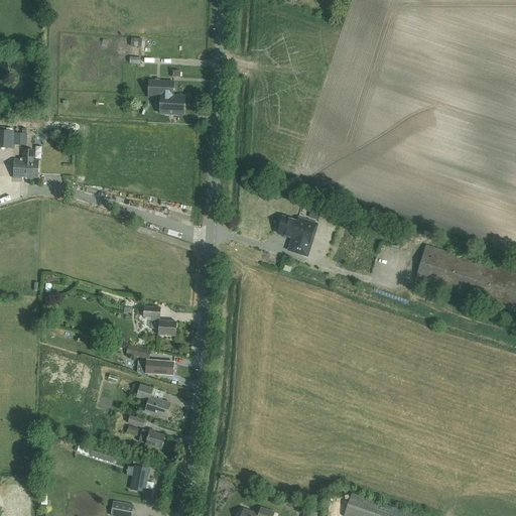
[(131,38),(131,46),(141,47),(141,39),(131,38)]
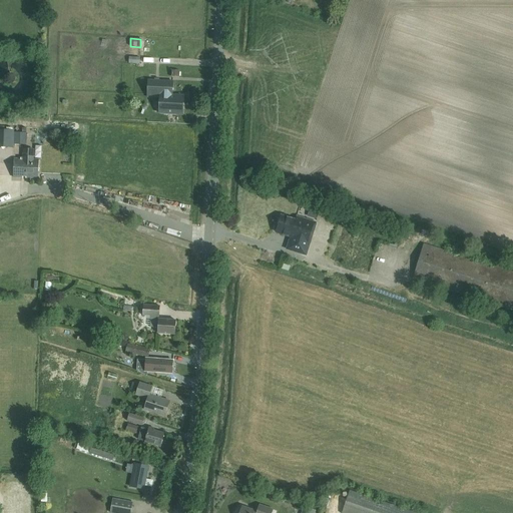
[(148,80),(147,97),(160,98),(159,113),(168,113),(170,115),(175,115),(176,114),(182,114),(183,96),(172,96),(172,82),(148,80)]
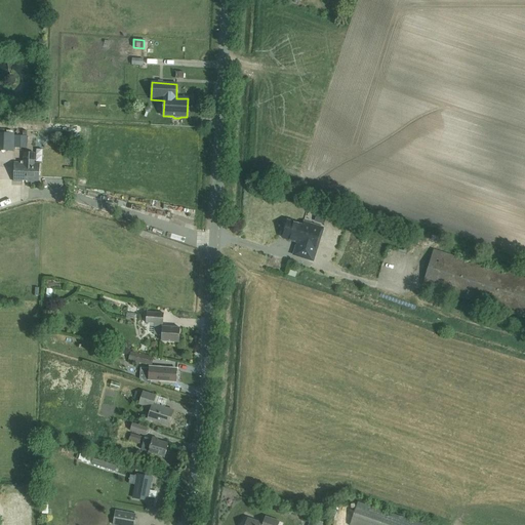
[(14,135),(15,145),(28,145),(28,135),(14,135)]
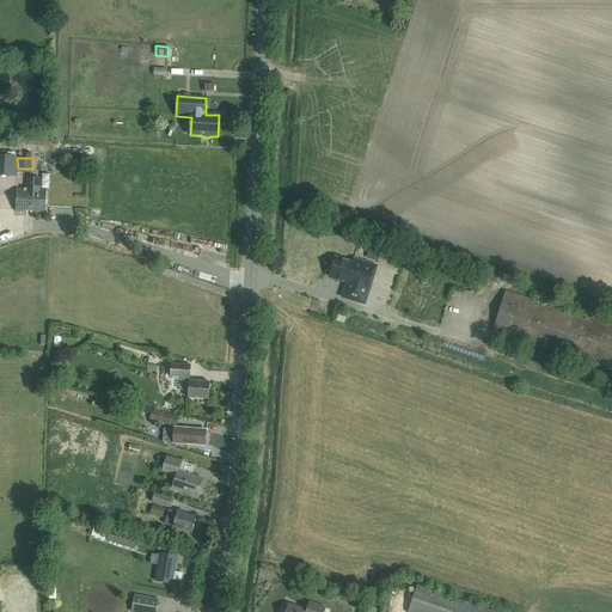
[(40,191),(40,188),(40,179),(28,178),(28,190),(17,190),(16,212),(44,213),(46,191),(40,191)]
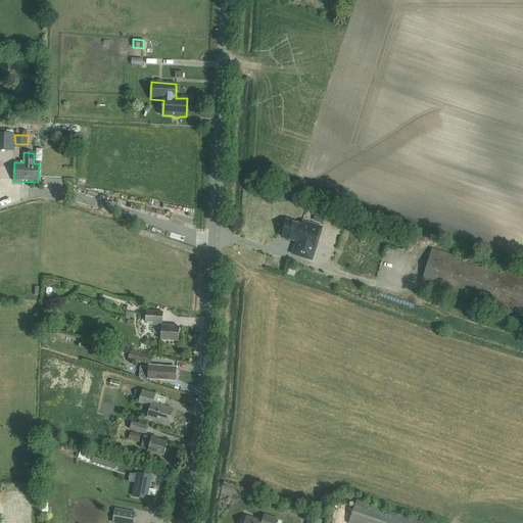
[(308,209),(306,220),(313,221),(315,210),(308,209)]
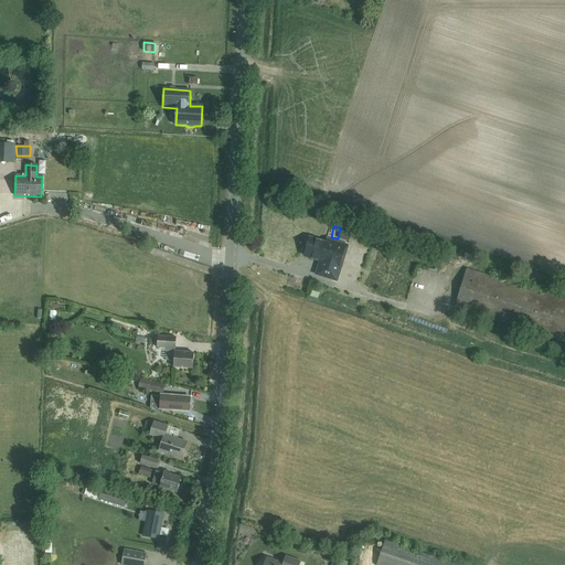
[(327,238),(326,243),(309,237),(306,247),(305,247),(302,254),(304,254),(304,256),(320,262),(316,275),(337,281),(348,245),(327,238)]
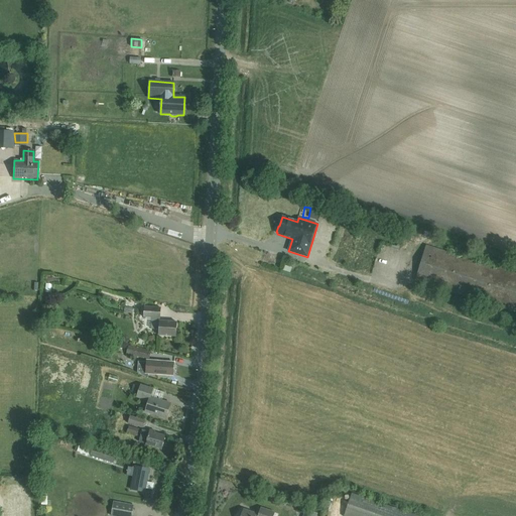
[(348,230),(344,241),(350,243),(354,231),(348,230)]
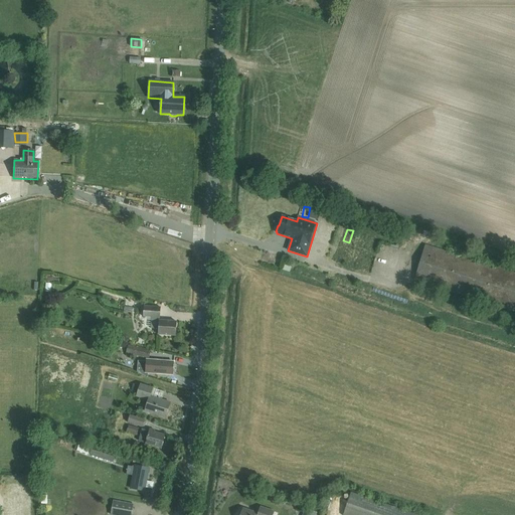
[(362,233),(359,245),(370,249),(374,237),(362,233)]
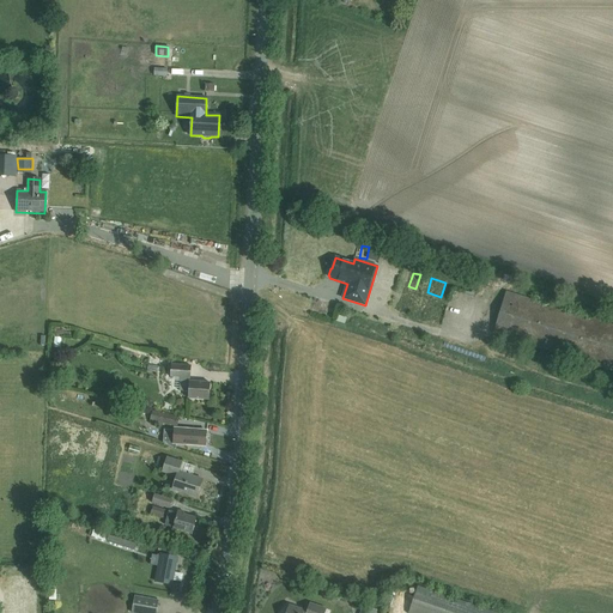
[(612,326),(505,292),(493,333),(612,370),(612,326)]
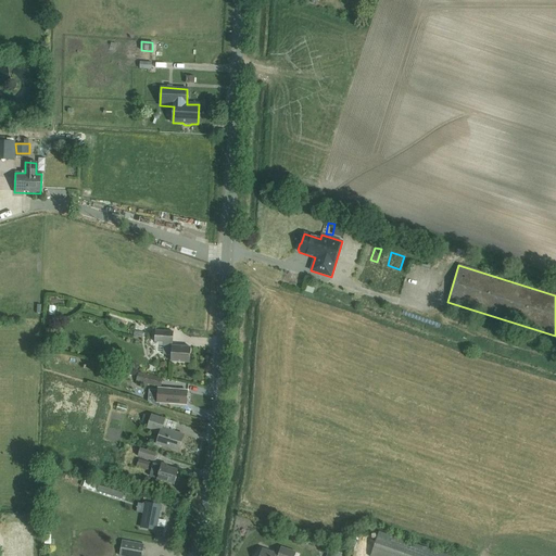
[(367,270),(364,282),(370,285),(374,272),(367,270)]
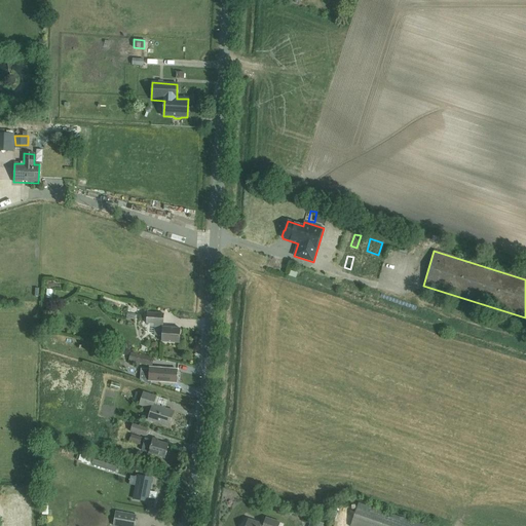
[(364,260),(360,272),(372,276),(375,264),(364,260)]
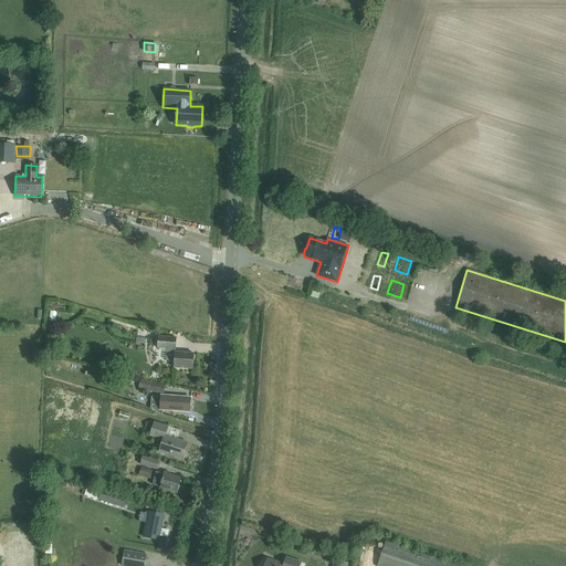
[(176,338),(158,336),(157,348),(167,349),(166,360),(174,362),(174,368),(192,369),(194,354),(175,353),(176,338)]
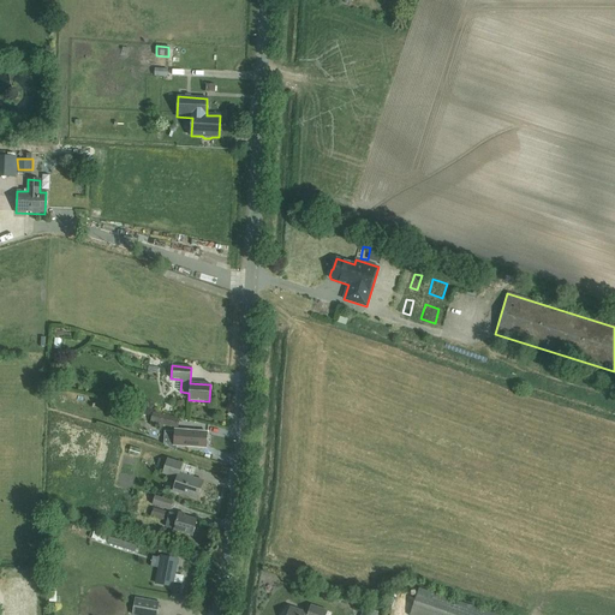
[(177,429),(179,419),(153,412),(149,423),(177,429)]
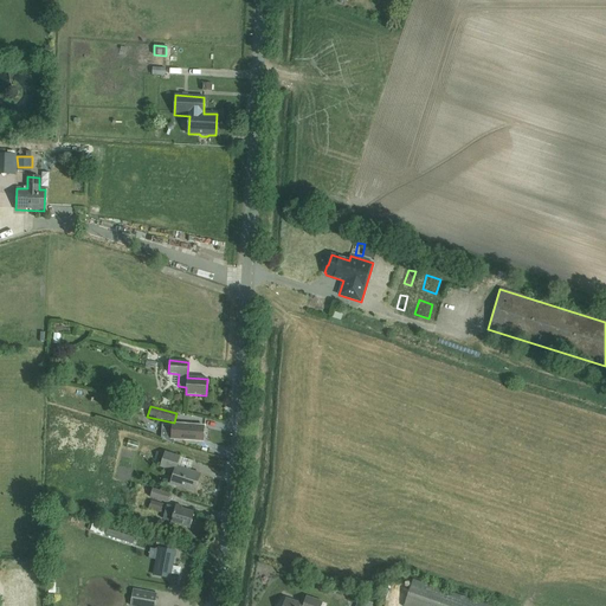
[(202,442),(204,426),(185,425),(173,424),(172,438),(202,442)]
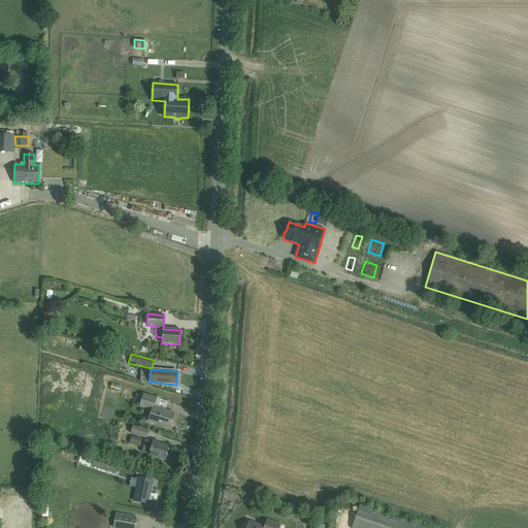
[(134,402),(140,404),(143,395),(124,389),(121,398),(128,401),(127,404),(133,406),(134,402)]
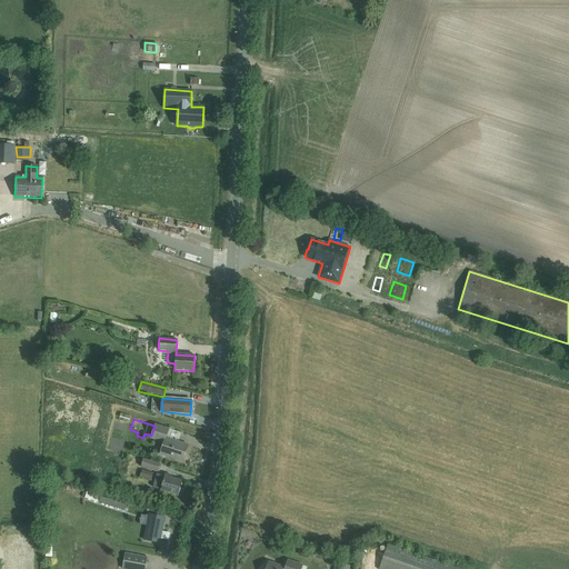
[(183,461),(188,446),(166,438),(169,429),(156,425),(151,438),(163,442),(160,455),(183,461)]
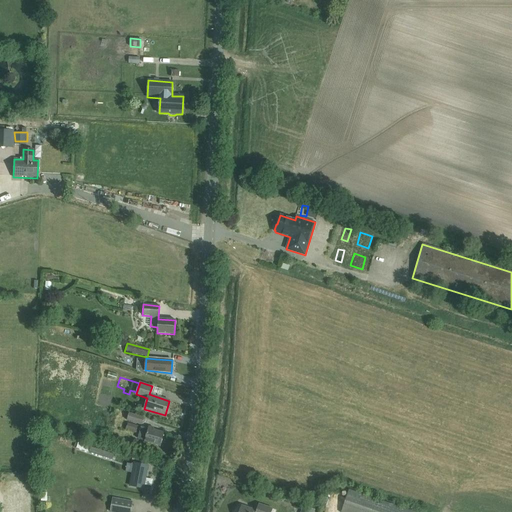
[(144,417),(129,413),(127,420),(142,424),(144,417)]
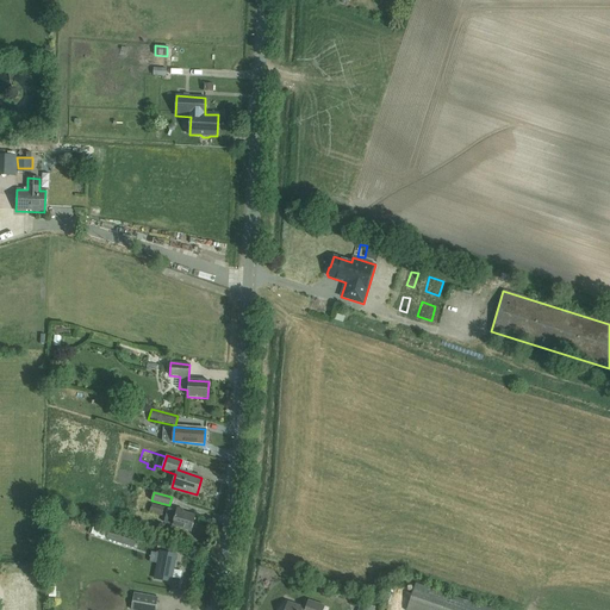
[(162,516),(165,508),(153,504),(150,512),(162,516)]
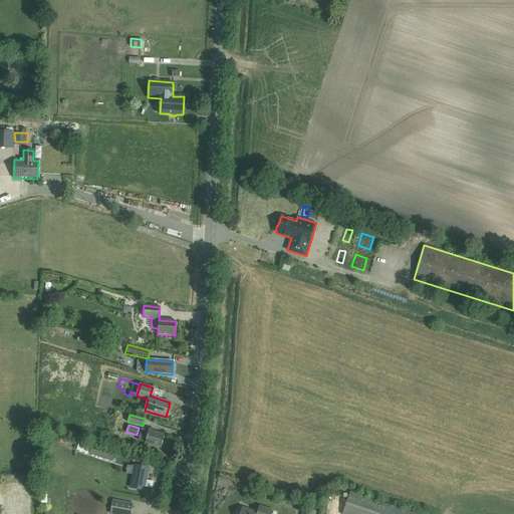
[(142,429),(139,441),(146,443),(161,447),(165,435),(155,432),(155,430),(150,429),(149,431),(142,429)]
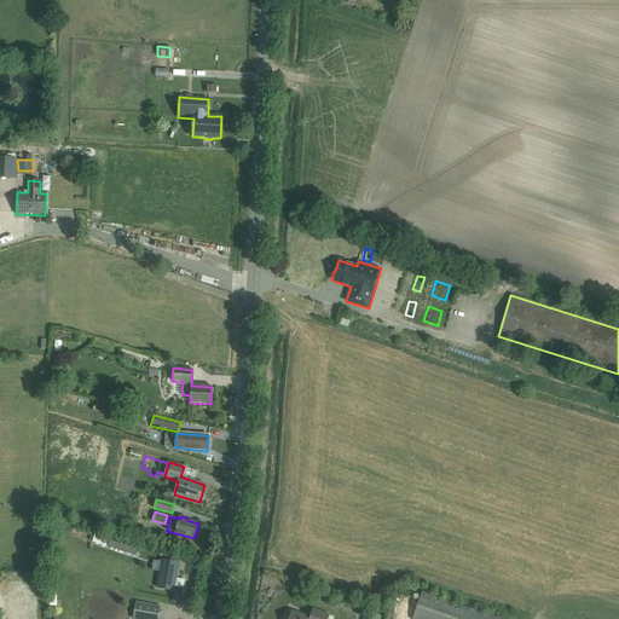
[(181,593),(186,567),(169,563),(165,590),(181,593)]
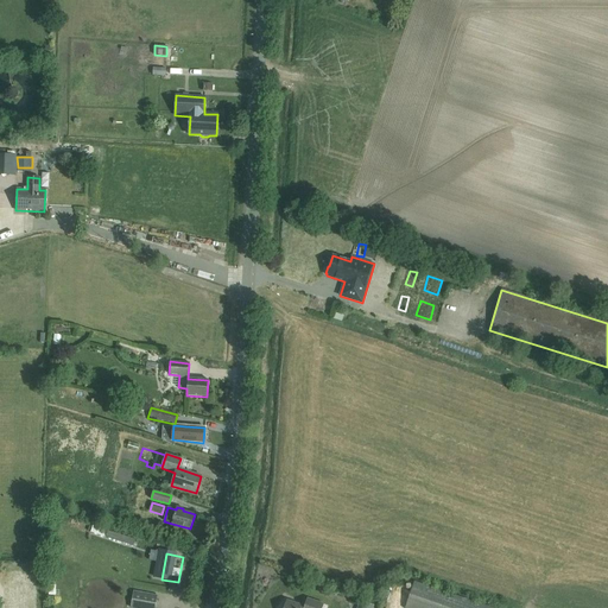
[(491,607),(415,582),(405,607),(491,607)]
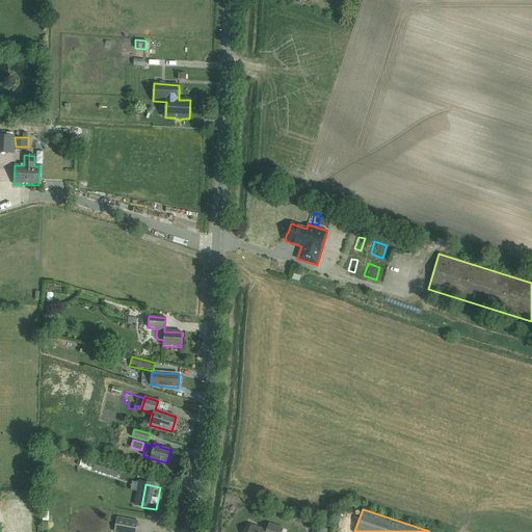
[(117,517),(114,531),(116,531),(135,531),(137,521),(117,517)]
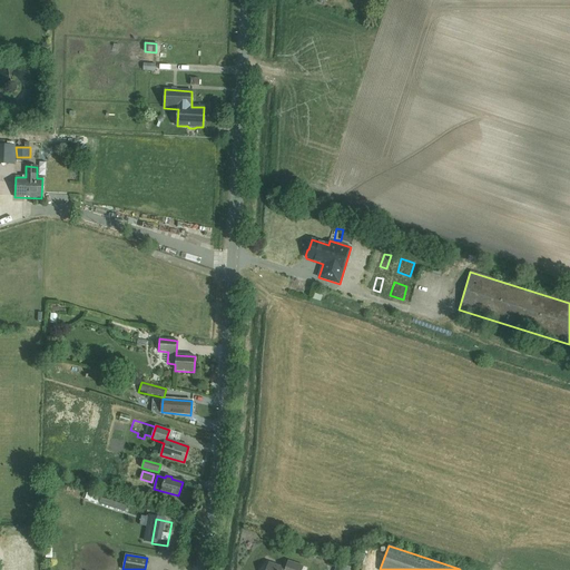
[(61,560),(59,569),(67,569),(69,561),(61,560)]
